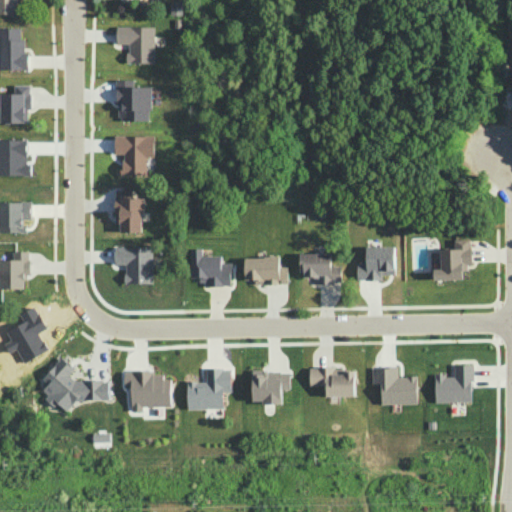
[(0,0),(0,12),(16,12),(15,0),(0,0)]
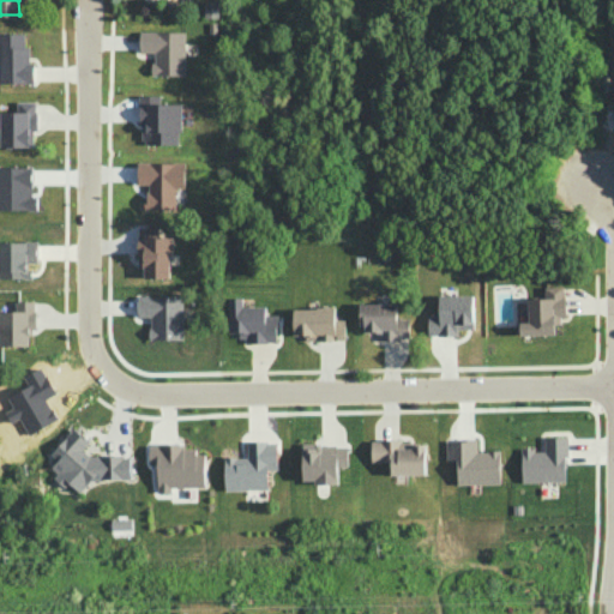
[(184,31),(185,74),(151,74),(151,62),(154,62),(154,52),(139,52),(139,31),(184,31)]
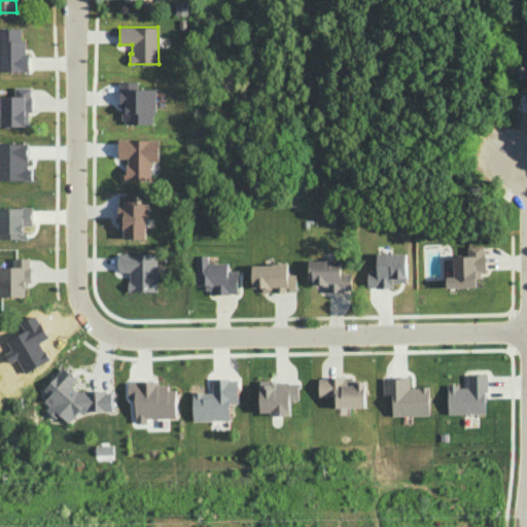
[(0,28),(20,28),(20,39),(24,39),(25,54),(28,54),(28,71),(0,71),(0,28)]
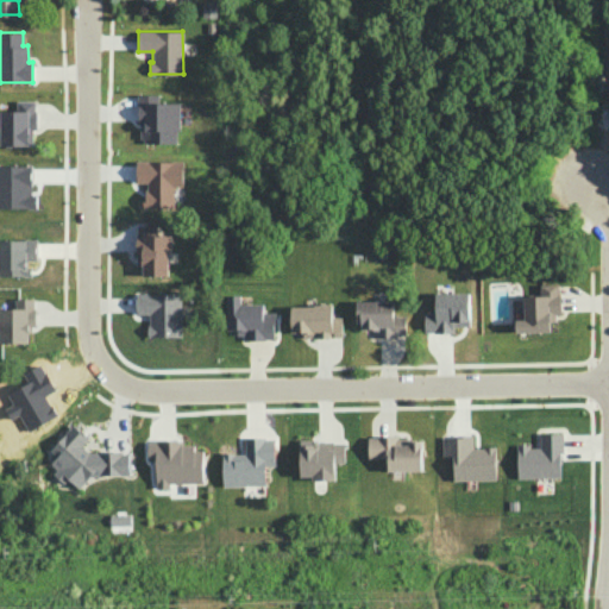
[(157,94),(158,102),(179,102),(180,130),(176,130),(176,143),(143,143),(143,138),(139,138),(139,123),(137,123),(137,94),(138,94),(138,92),(150,93),(150,94),(157,94)]
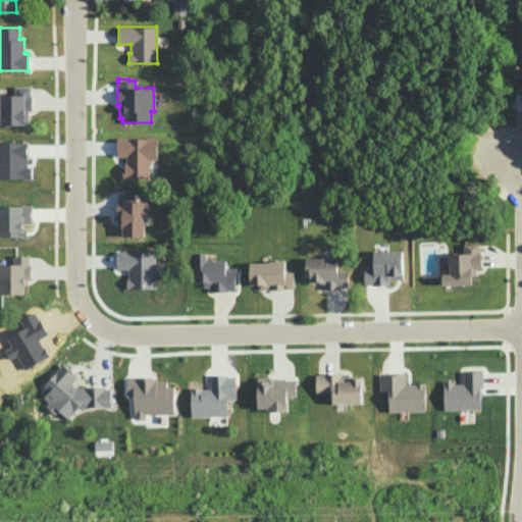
[(13,86),(30,86),(30,95),(31,95),(31,110),(28,110),(28,124),(0,124),(0,95),(13,95),(13,86)]
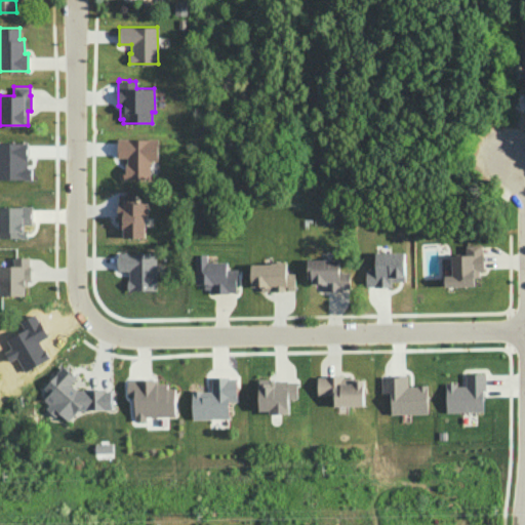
[(157,138),(158,160),(150,161),(150,178),(125,178),(125,163),(126,163),(126,157),(117,157),(117,137),(157,138)]
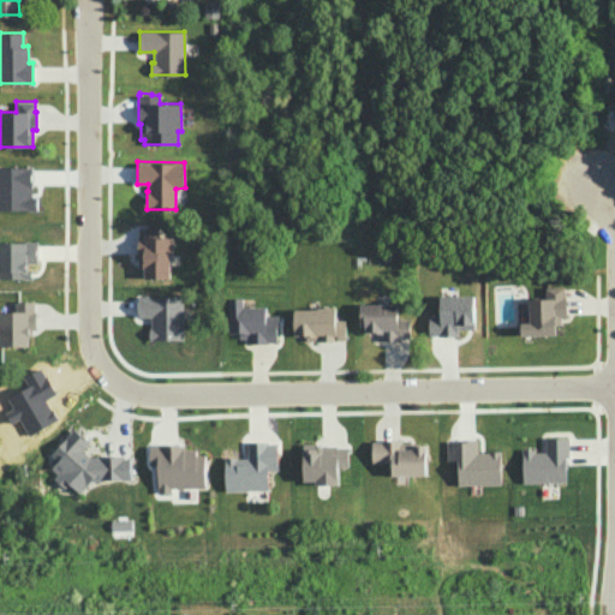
[(138,227),(157,227),(159,236),(172,237),(172,255),(169,255),(169,278),(143,278),(144,267),(138,267),(138,255),(137,255),(137,237),(138,237),(138,227)]
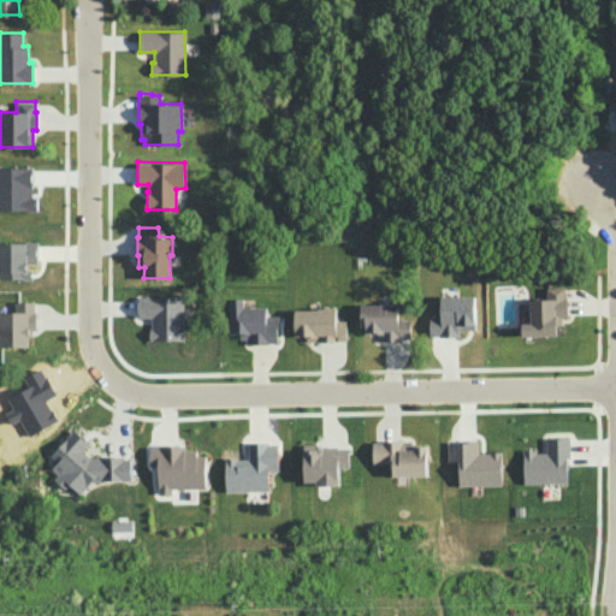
[(564,286),(564,295),(566,295),(567,317),(561,318),(562,325),(556,325),(556,335),(522,336),(521,323),(529,323),(529,300),(546,298),(545,288),(564,286)]
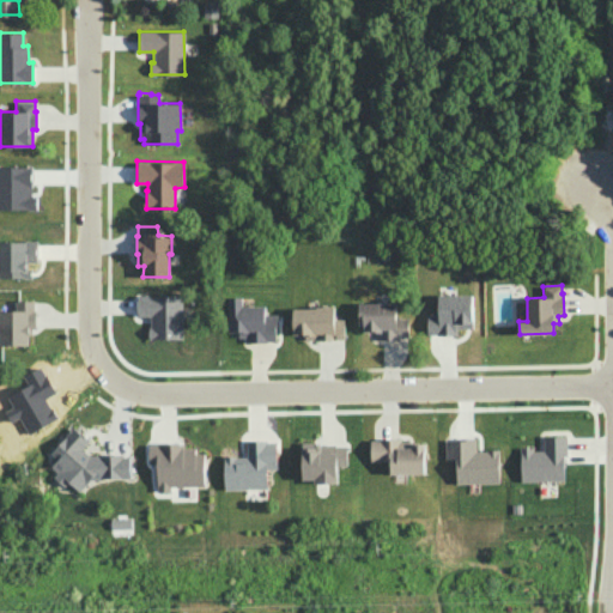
[(182,296),(182,339),(149,339),(149,327),(151,327),(150,315),(137,316),(137,295),(182,296)]
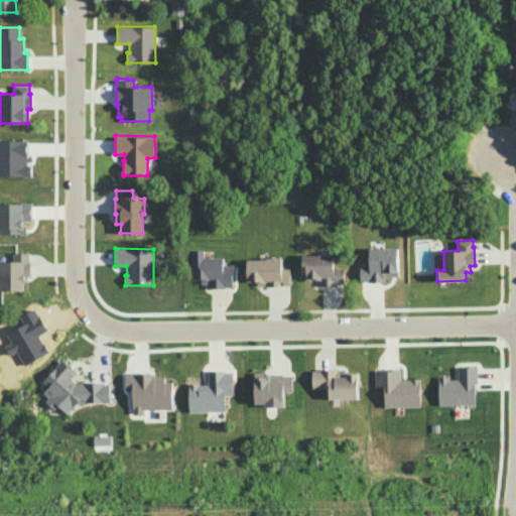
[(369,248),(397,248),(397,276),(384,276),(384,282),(359,281),(359,264),(369,264),(369,248)]
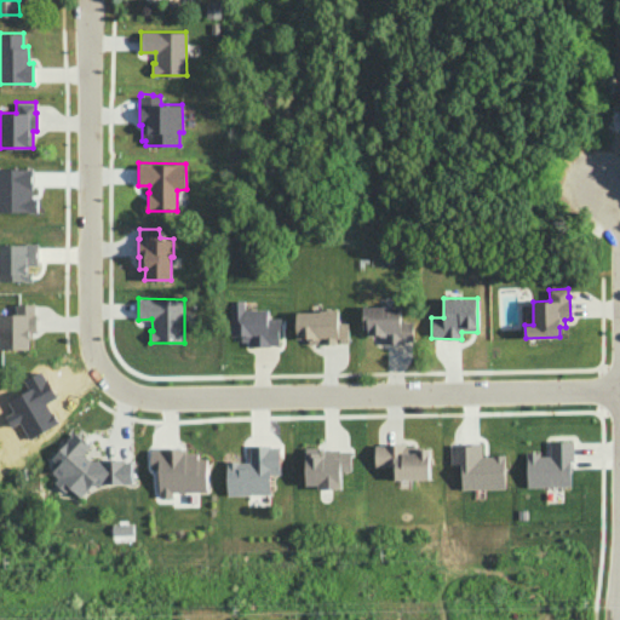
[(245,300),(231,300),(231,336),(241,336),(241,340),(250,340),(250,346),(270,346),(270,344),(279,344),(279,323),(281,323),(280,317),(268,317),(268,309),(245,309),(245,300)]
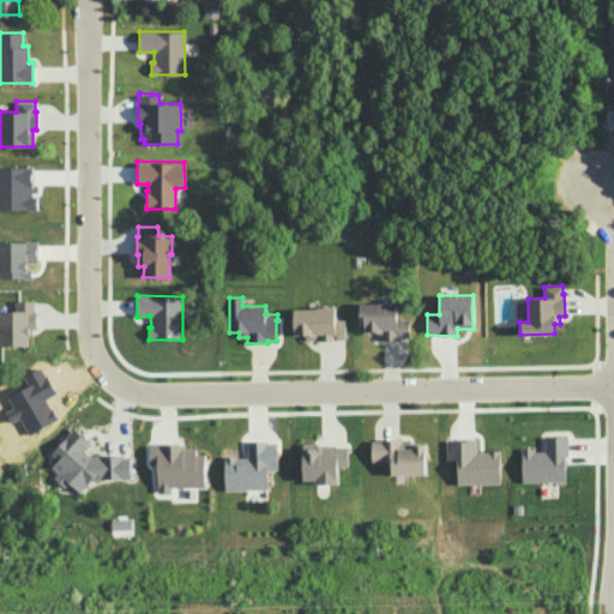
[(14,301),(34,301),(34,309),(35,311),(35,329),(31,329),(31,335),(28,335),(28,345),(0,345),(0,309),(14,309),(14,301)]
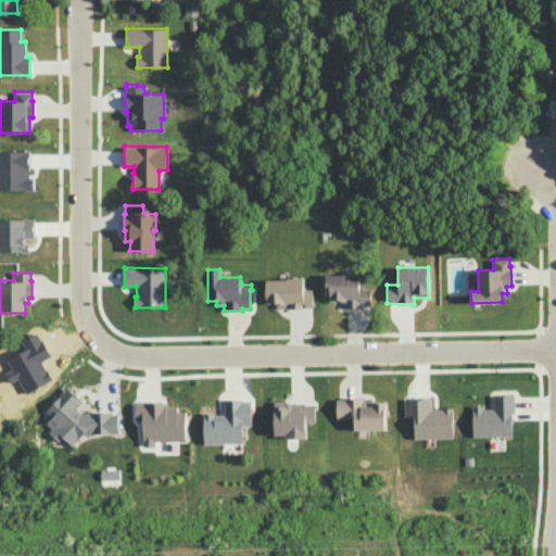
[(358,275),(325,275),(325,294),(329,294),(329,300),(336,300),(336,301),(343,301),(343,308),(355,308),(355,306),(369,306),(369,288),(358,288),(358,275)]
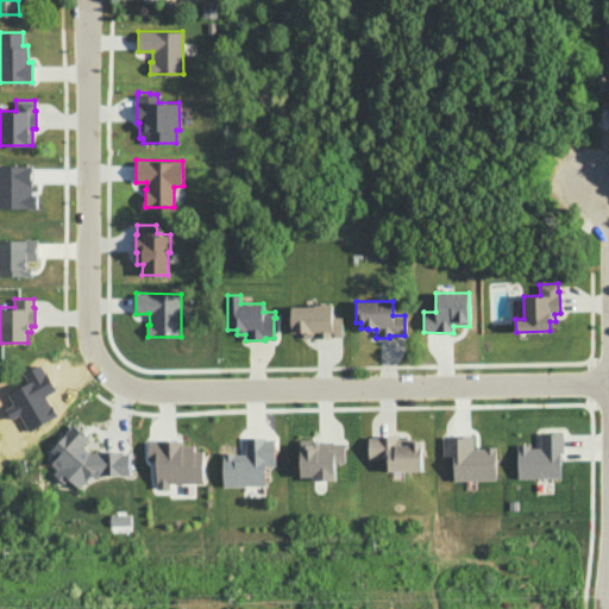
[(332,303),(332,316),(341,316),(341,337),(332,337),(333,338),(302,338),(302,332),(292,332),(290,306),(314,306),(314,305),(332,303)]
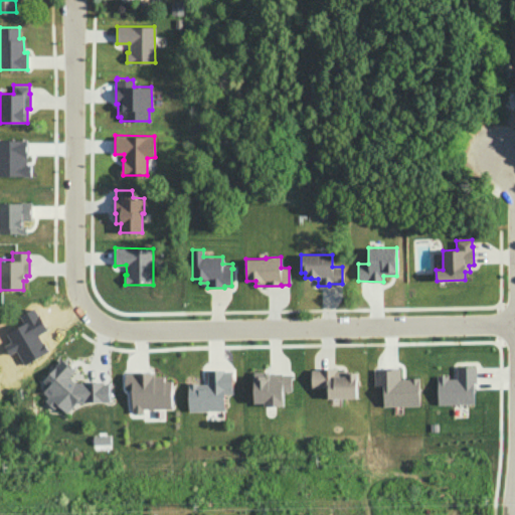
[(61,358),(42,380),(47,385),(42,391),(47,396),(44,400),(53,408),(57,404),(66,412),(75,402),(110,401),(109,382),(104,383),(104,381),(74,382),(68,376),(74,369),(61,358)]
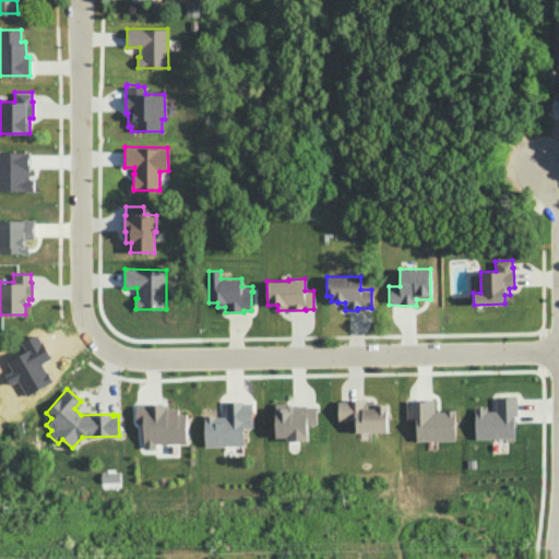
[(516,397),(516,415),(513,415),(513,438),(475,439),(474,407),(485,407),(485,411),(495,411),(495,397),(516,397)]
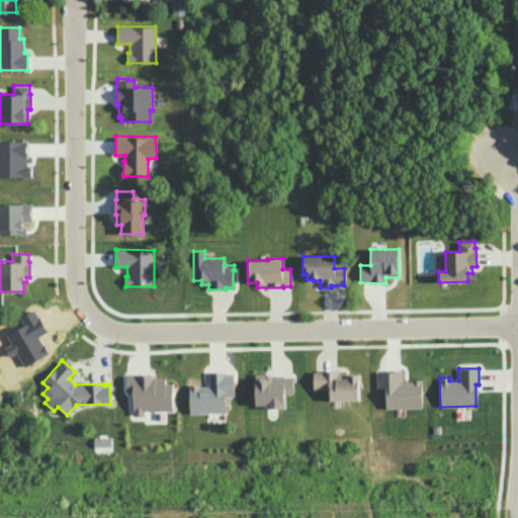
[(322,369),(322,371),(313,371),(313,390),(330,390),(330,400),(359,400),(358,374),(350,374),(350,372),(337,372),(337,369),(322,369)]
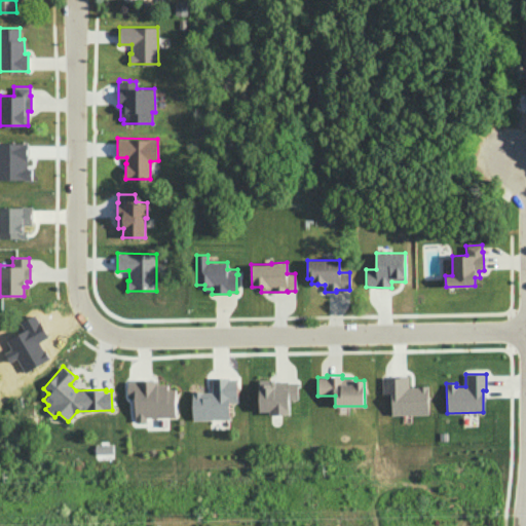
[(382,377),(390,377),(390,375),(408,375),(408,386),(417,386),(417,385),(427,385),(428,414),(391,414),(391,393),(382,393),(382,377)]
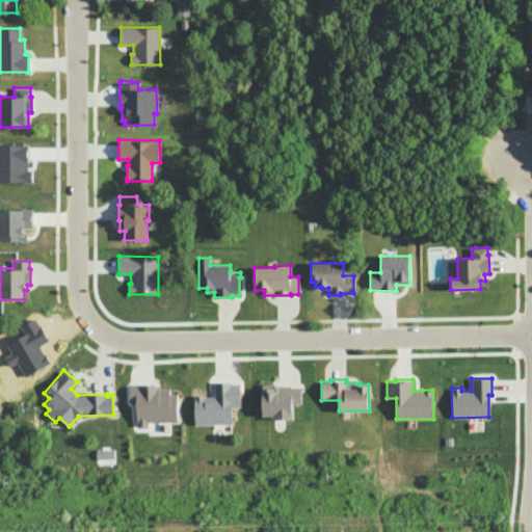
[(214,382),(232,381),(232,382),(240,382),(240,406),(232,406),(232,424),(195,424),(194,395),(204,395),(204,396),(214,396),(214,382)]
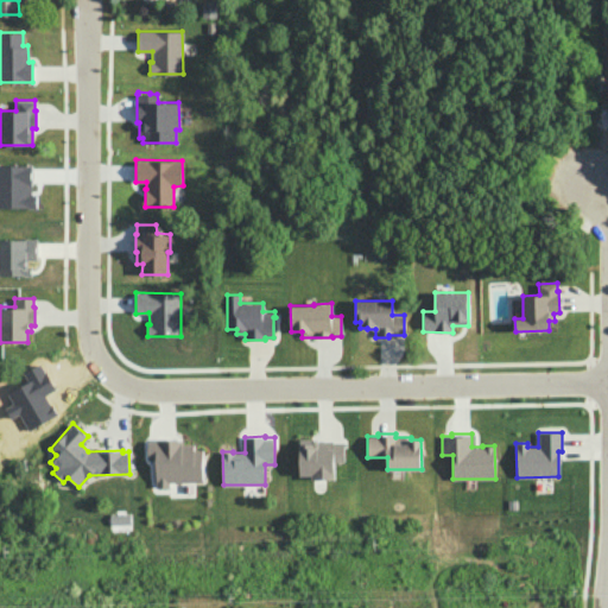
[(157,438),(183,438),(183,443),(194,443),(194,449),(203,449),(203,482),(169,482),(169,487),(156,487),(156,458),(147,458),(147,441),(157,441),(157,438)]
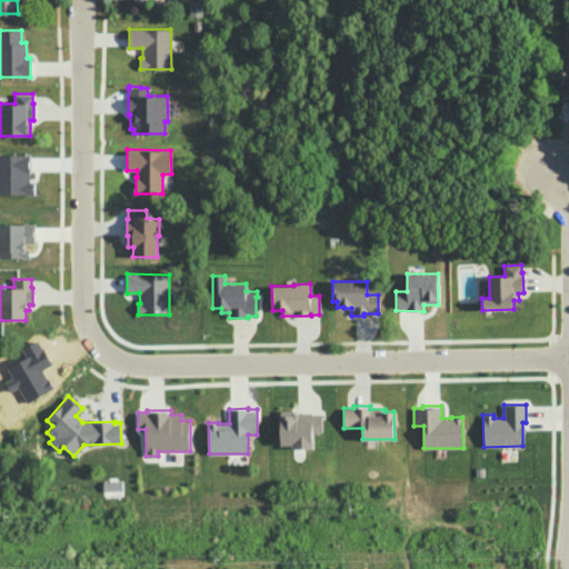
[(296,410),(280,410),(280,445),(291,445),(291,448),(313,448),(312,431),(321,431),(321,413),(311,413),(311,411),(296,411),(296,410)]
